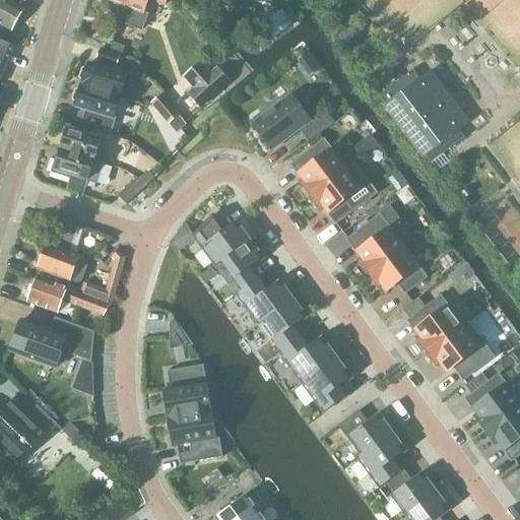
[(5,0),(0,0),(0,24),(11,31),(23,9),(5,0)]
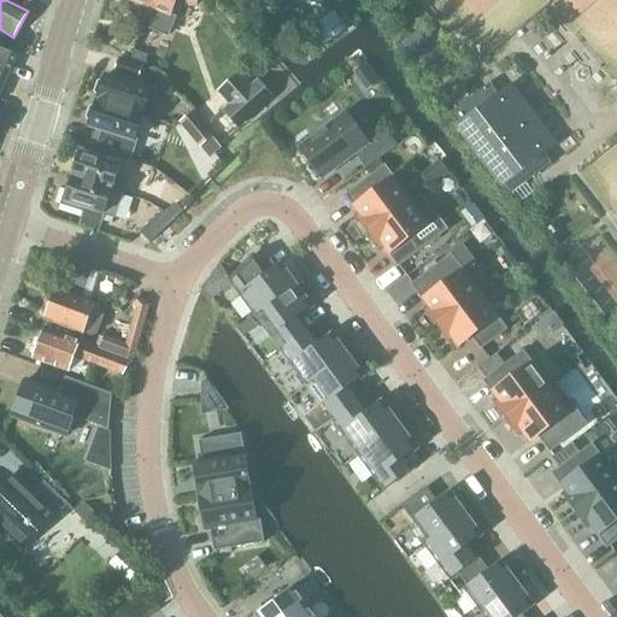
[(128,0),(169,16),(175,0),(177,0),(194,6),(197,0),(128,0)]
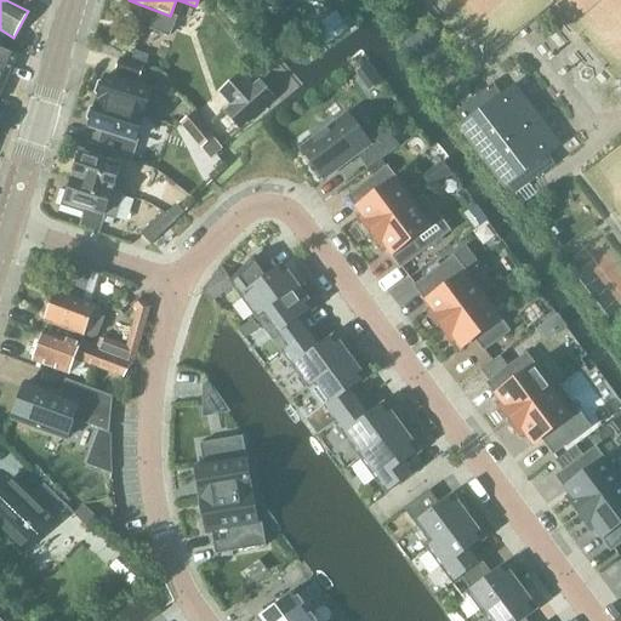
[(0,78),(5,80),(16,57),(0,50),(0,78)]
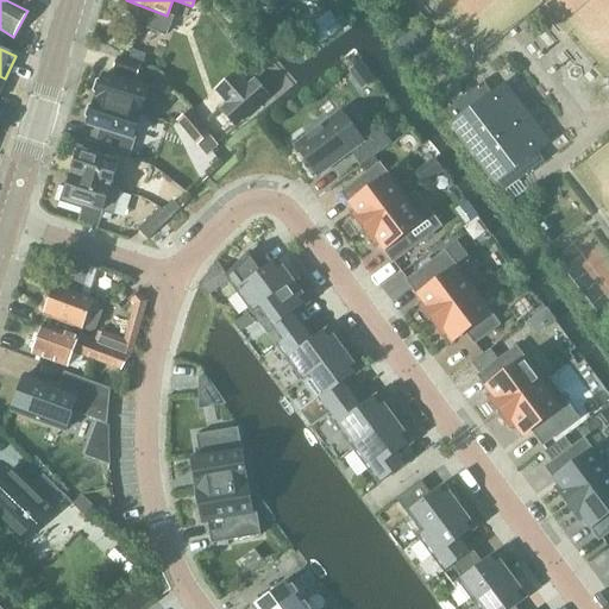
[(96,95),(95,100),(140,114),(148,89),(136,86),(138,79),(136,79),(140,66),(117,57),(112,73),(120,75),(119,81),(102,75),(101,79),(96,80),(93,92),(96,95)]
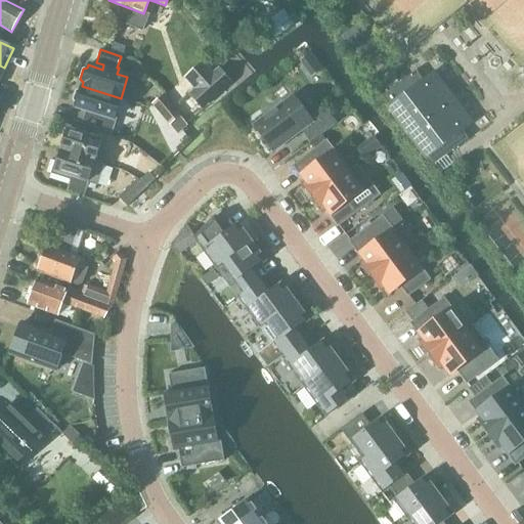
[(231,82),(219,68),(188,95),(201,108),(231,82)]
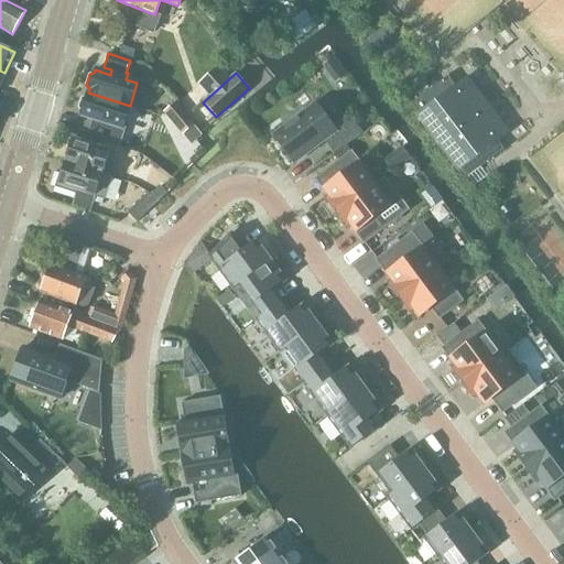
[(410,105),(458,169),(461,167),(467,177),(503,150),(496,140),(507,132),(467,79),(456,87),(447,76),(410,105)]
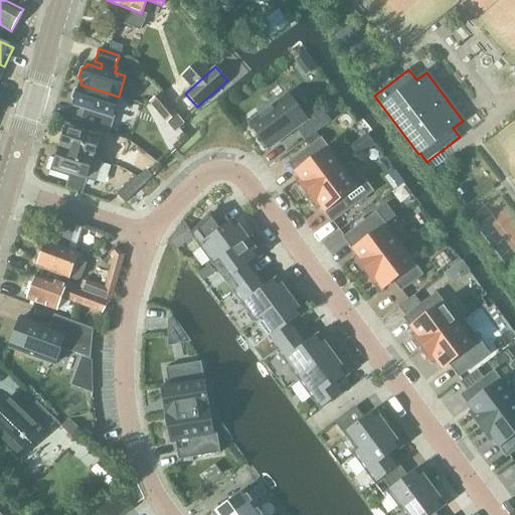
[(119,97),(80,84),(78,89),(74,90),(71,99),(74,103),(73,106),(88,110),(83,122),(110,130),(114,117),(113,117),(119,97)]
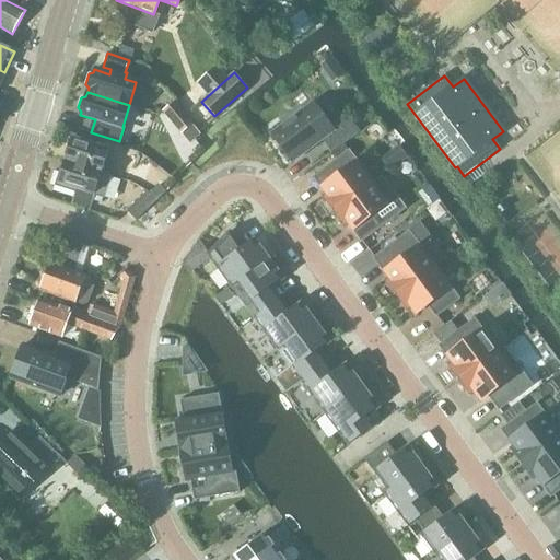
[(193,124),(174,102),(163,112),(182,133),(193,124)]
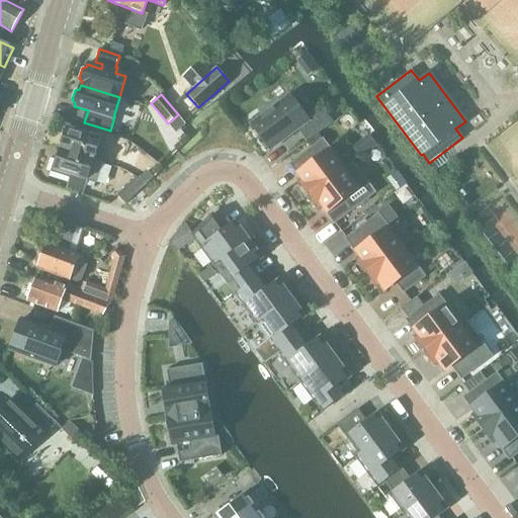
[(308,120),(288,95),(250,123),(270,150),(297,130),(306,141),(332,121),(323,109),(308,120)]
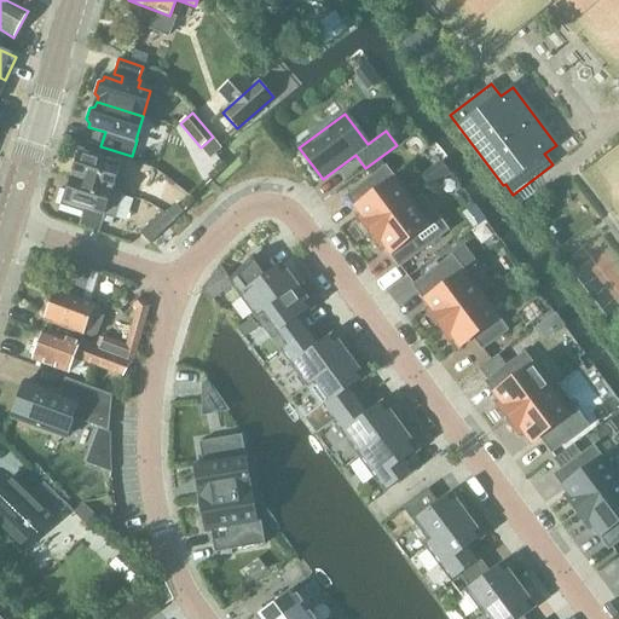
[(75,168),(73,178),(120,194),(123,180),(115,178),(120,165),(99,158),(100,155),(77,148),(71,167),(75,168)]
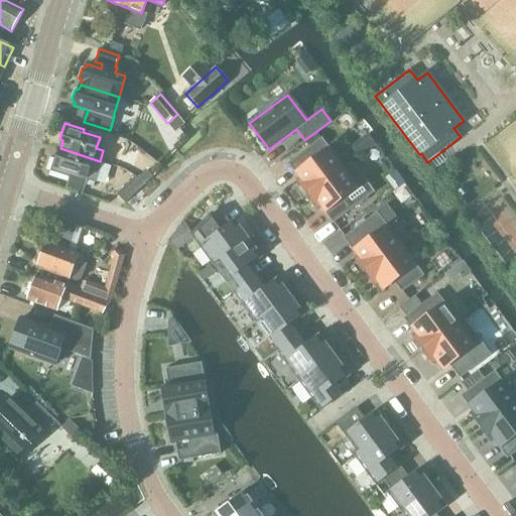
[(296,180),(307,196),(343,168),(320,139),(288,163),(290,166),(299,178),(296,180)]
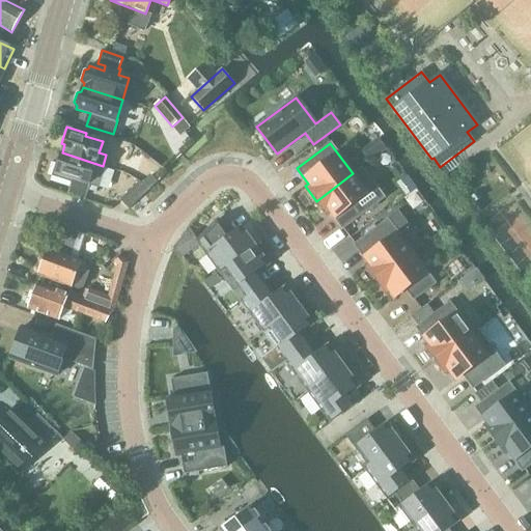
[(103,166),(62,152),(59,162),(56,161),(51,176),(71,184),(72,179),(88,185),(100,188),(106,167),(103,166)]
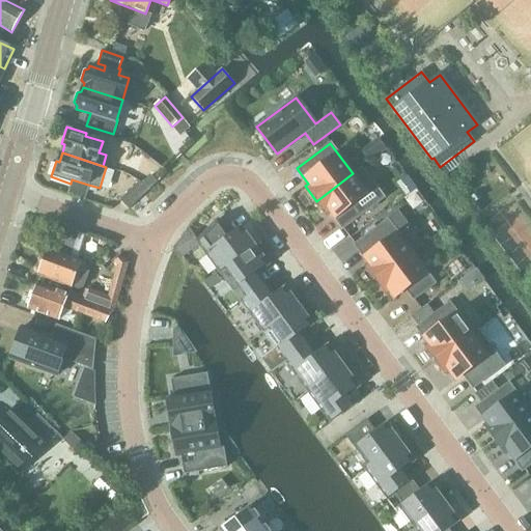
[(353,173),(316,201),(328,216),(331,214),(342,229),(384,198),(361,167),(353,173)]
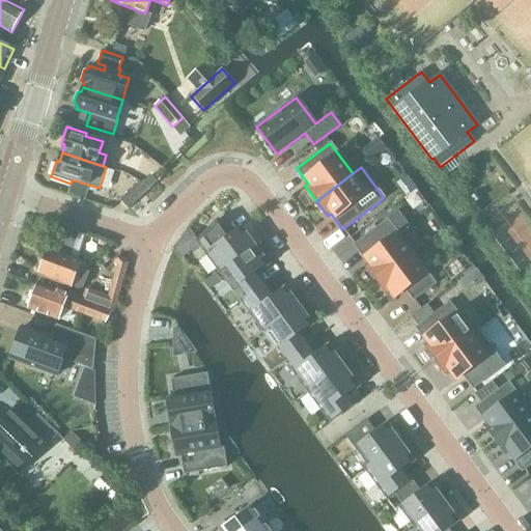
[(150,175),(141,185),(147,191),(157,183),(150,175)]
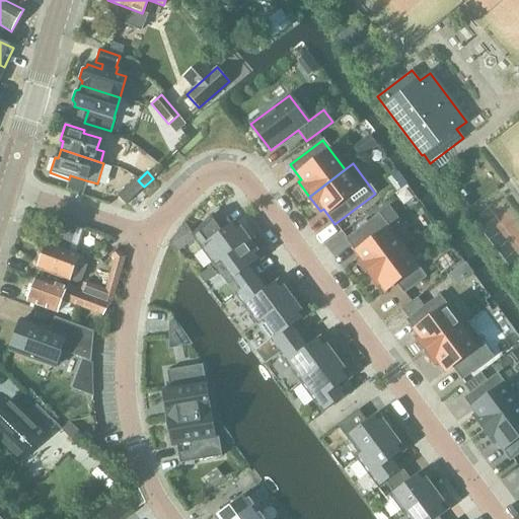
[(144,187),(138,180),(136,178),(118,196),(126,204),(144,187)]
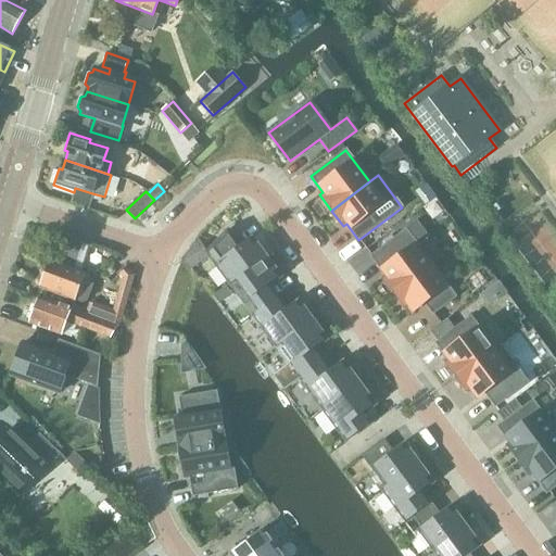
[(240,247),(227,230),(206,253),(229,285),(266,257),(256,244),(255,245),(250,238),(240,247)]
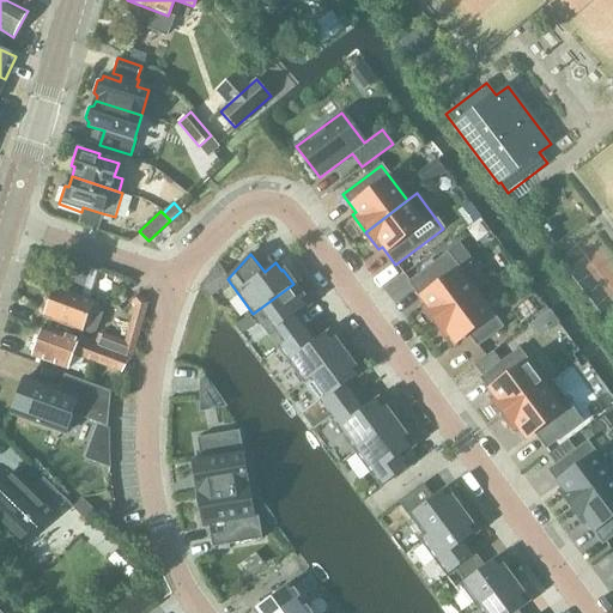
[(420,307),(434,325),(475,292),(448,254),(408,283),(425,304),(420,307)]
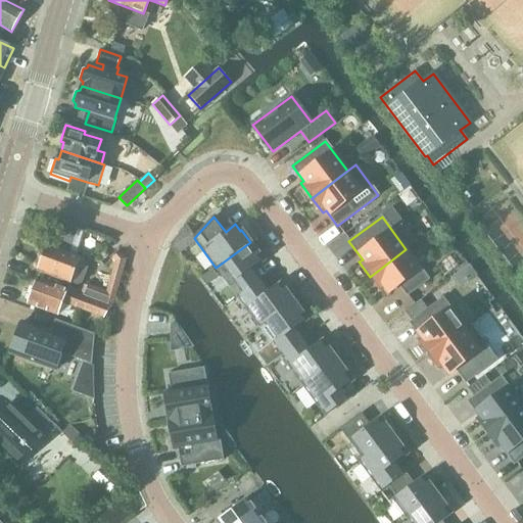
[(259,254),(250,242),(216,268),(217,269),(221,266),(241,293),(237,296),(237,297),(260,280),(252,269),(263,262),(258,255),(259,254)]
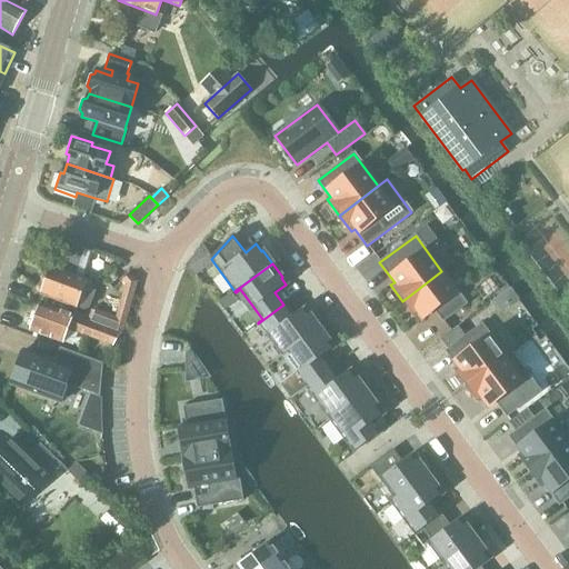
[(41,295),(76,308),(77,305),(85,307),(89,293),(88,292),(91,282),(51,267),(47,281),(43,282),(41,288),(43,291),(41,295)]
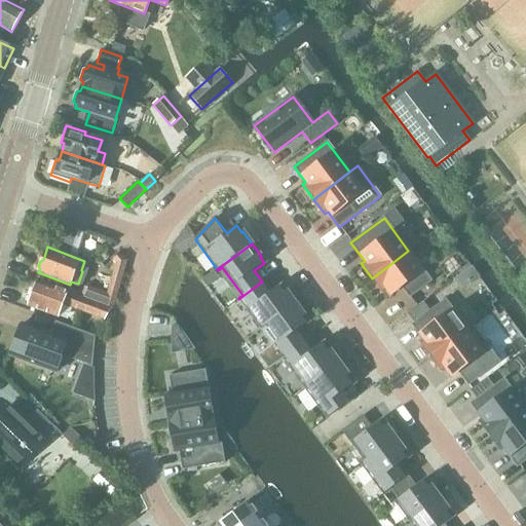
[(408,251),(372,278),(383,293),(386,290),(390,295),(402,287),(409,297),(430,280),(408,251)]
